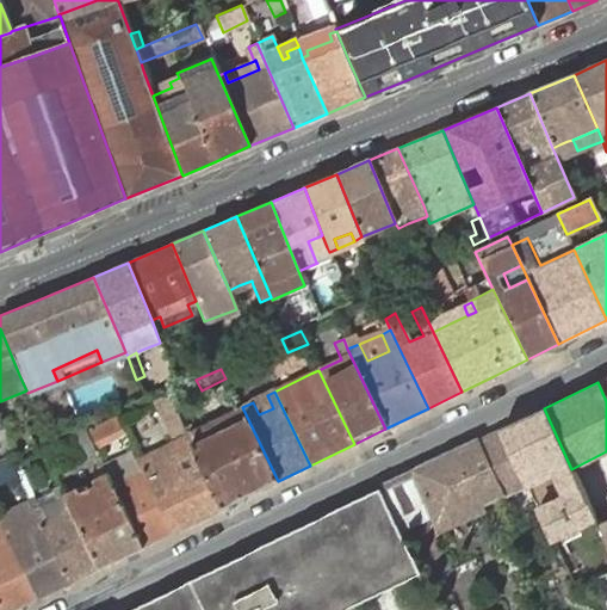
[(186,435),(166,393),(152,399),(173,443),(186,437),(186,435)]
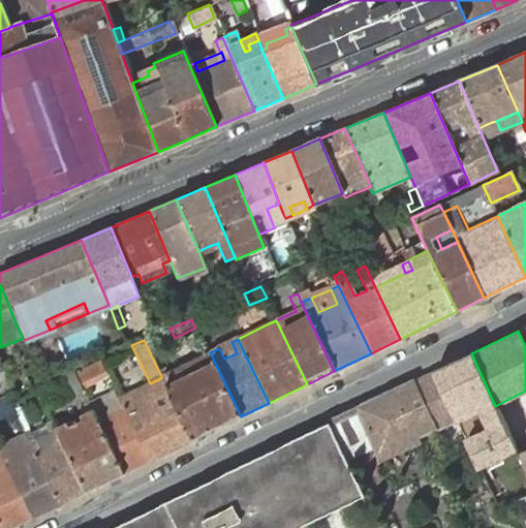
[(237,353),(231,342),(219,348),(224,359),(237,353)]
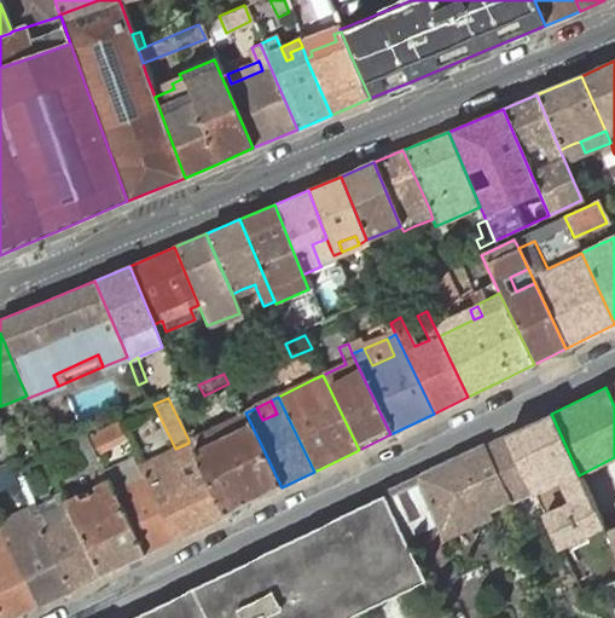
[(235,417),(244,413),(239,403),(230,408),(235,417)]
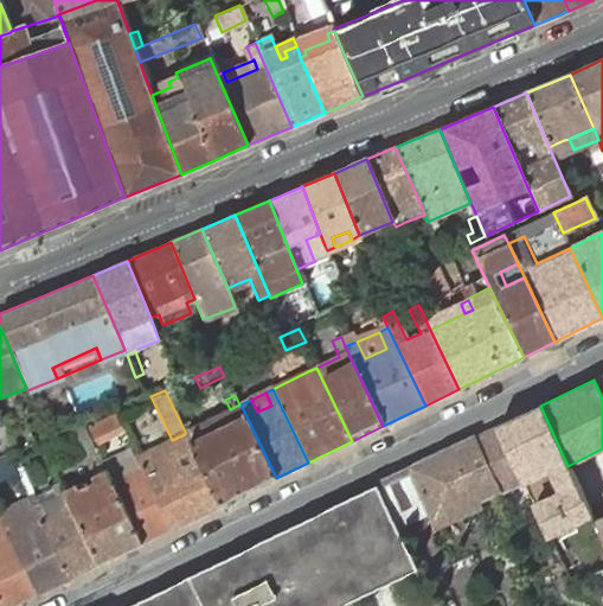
[(219,505),(276,478),(241,404),(239,404),(230,409),(218,414),(213,416),(185,432),(185,434),(219,505)]
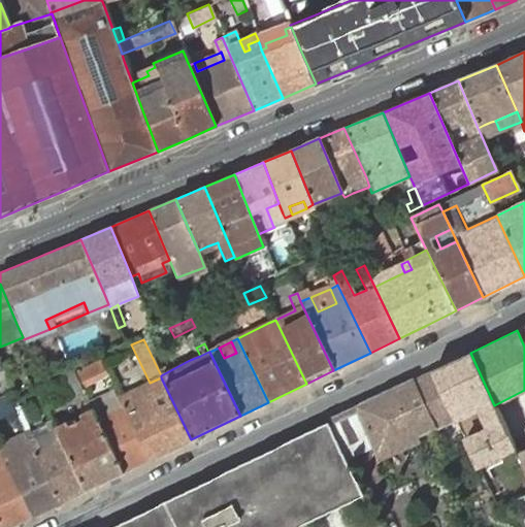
[(470,353),(433,370),(454,416),(477,464),(514,447),(494,405),(470,353)]
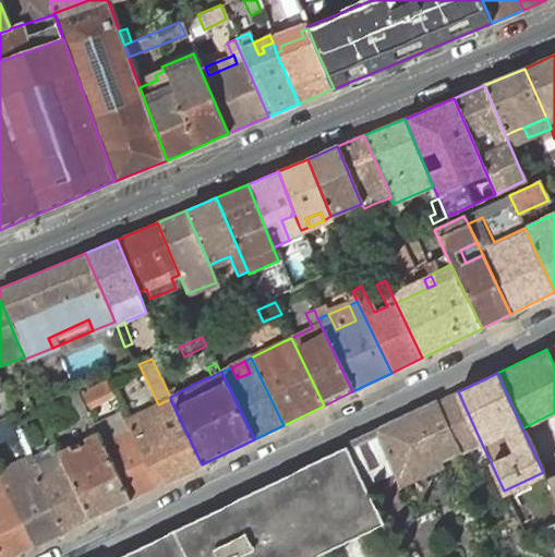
[(106,380),(77,394),(84,409),(112,396),(106,380)]
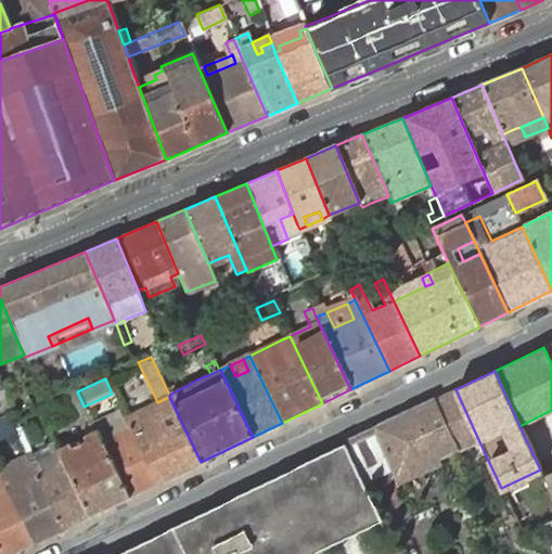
[(37,387),(7,400),(12,413),(42,399),(39,390),(37,387)]
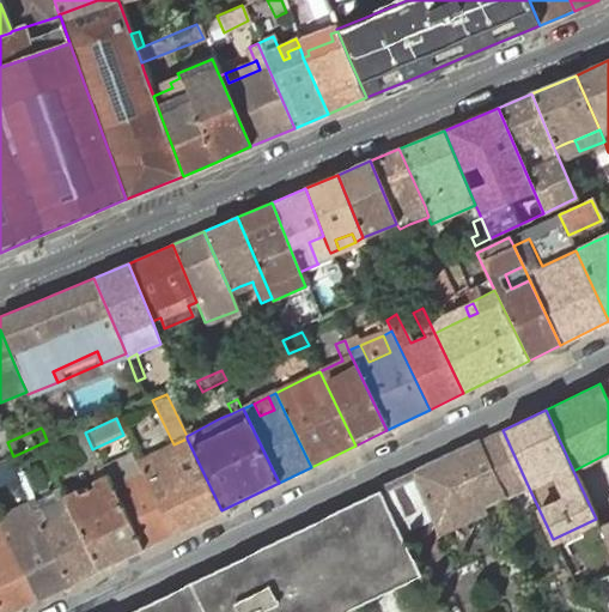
[(503,430),(479,442),(503,495),(527,483),(503,430)]
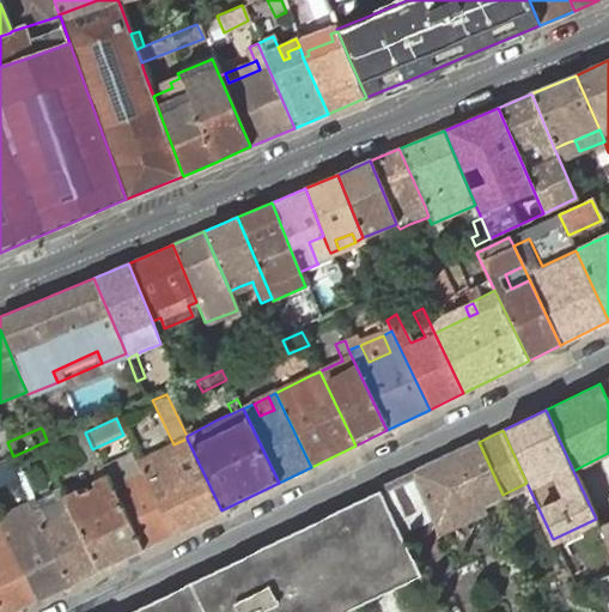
[(85,432),(42,453),(56,484),(99,462),(92,449),(85,432)]
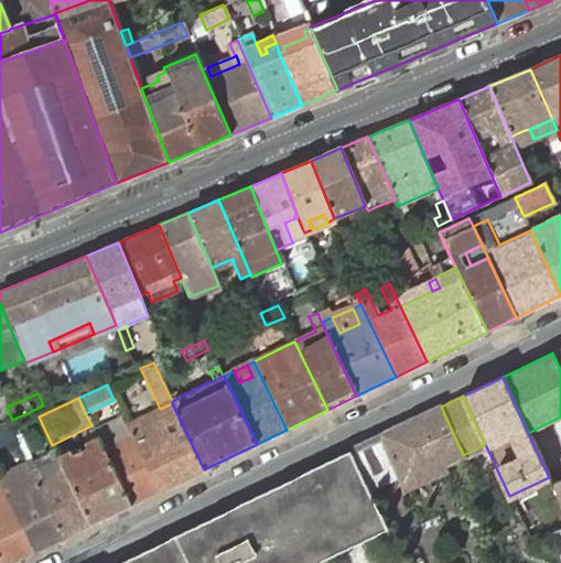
[(125,424),(158,493),(204,469),(172,403),(160,409),(165,419),(138,432),(133,421),(125,424)]
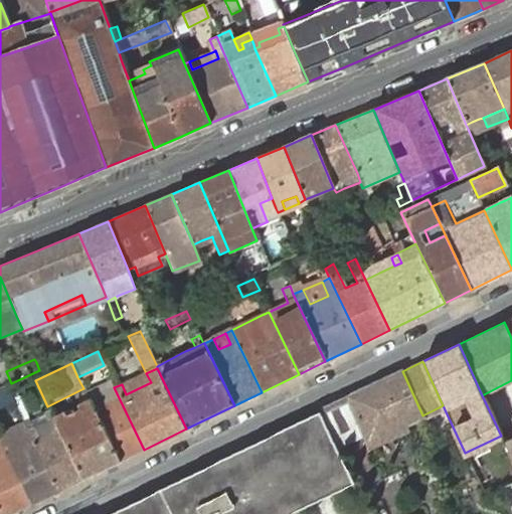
[(348,398),(365,435),(368,442),(404,423),(422,415),(402,371),(348,398)]
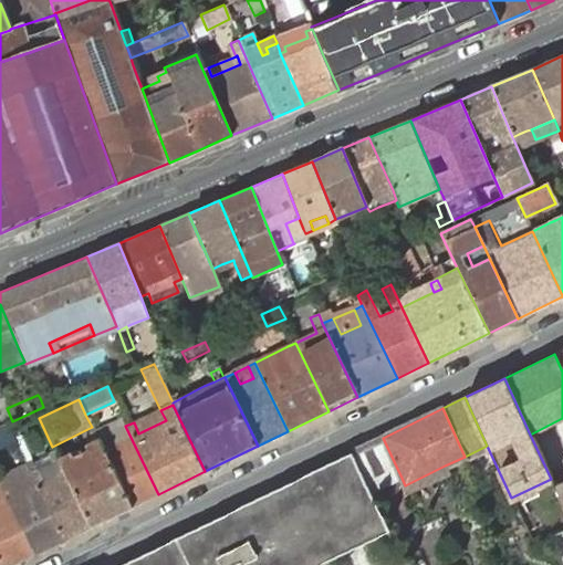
[(166,420),(160,410),(134,422),(138,433),(166,420)]
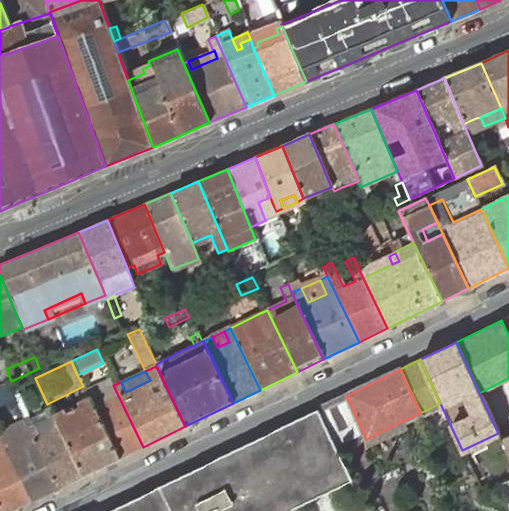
[(113,385),(110,379),(85,390),(91,402),(93,407),(118,459),(143,447),(113,385)]
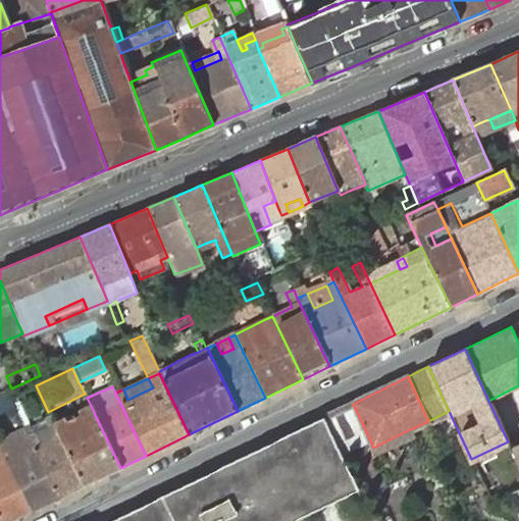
[(0,412),(12,407),(8,400),(6,396),(5,392),(4,391),(0,393),(0,412)]
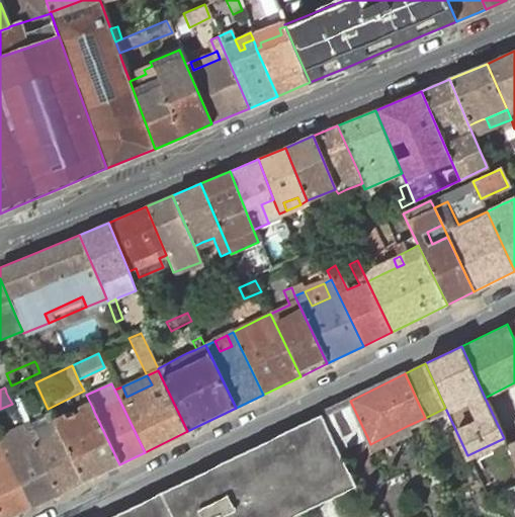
[(350,401),(321,414),(325,423),(339,450),(339,451),(367,437),(350,401)]
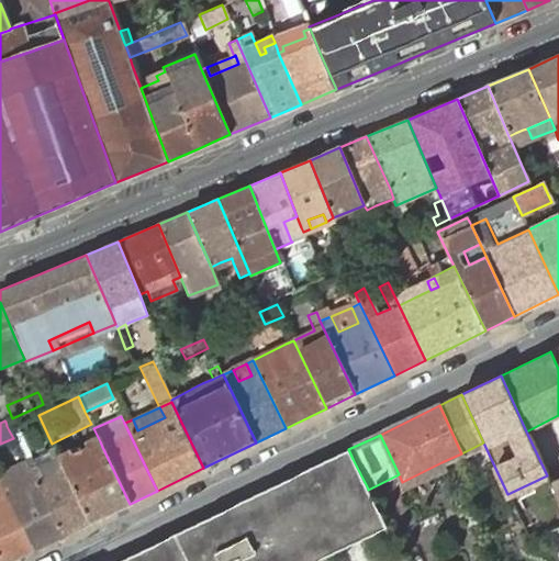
[(64,467),(90,523),(130,504),(102,447),(96,450),(101,461),(75,473),(70,464),(64,467)]
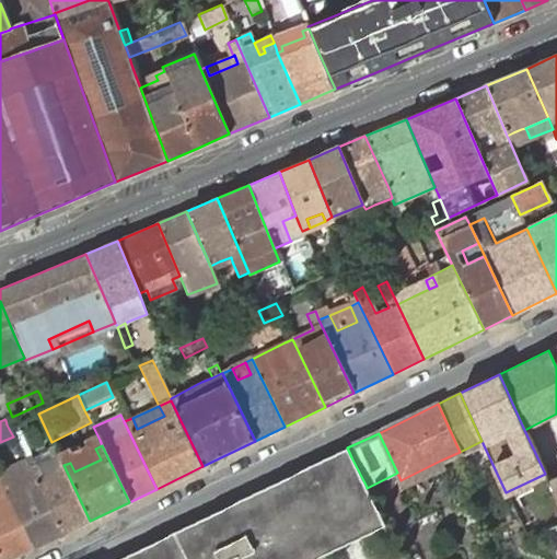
[(186,526),(157,540),(165,558),(315,558),(385,525),(367,488),(367,487),(351,457),(347,447),(239,501),(186,526)]
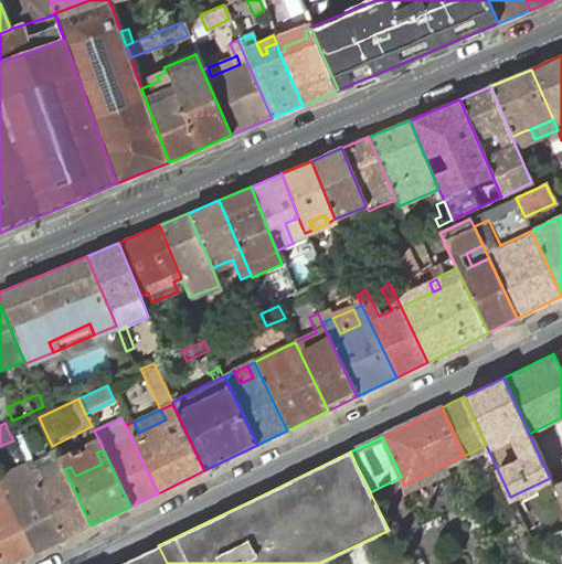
[(96,453),(71,467),(75,476),(102,464),(96,453)]
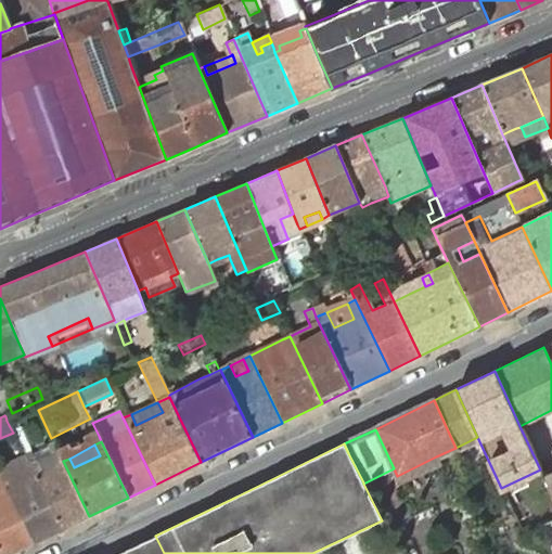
[(28,465),(35,462),(29,450),(23,454),(25,458),(28,465)]
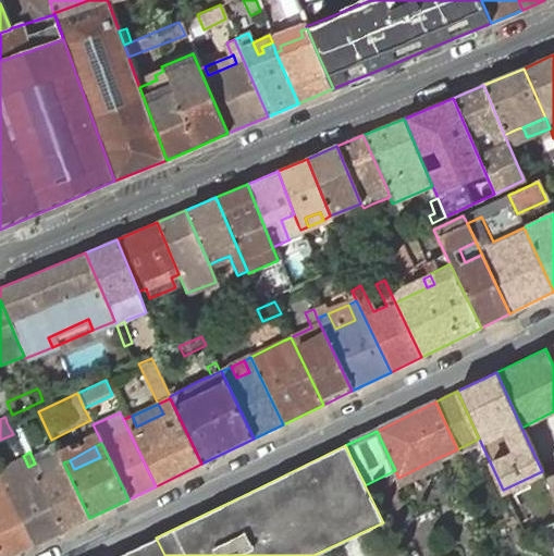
[(60,532),(89,518),(63,462),(59,453),(35,464),(28,467),(60,532)]
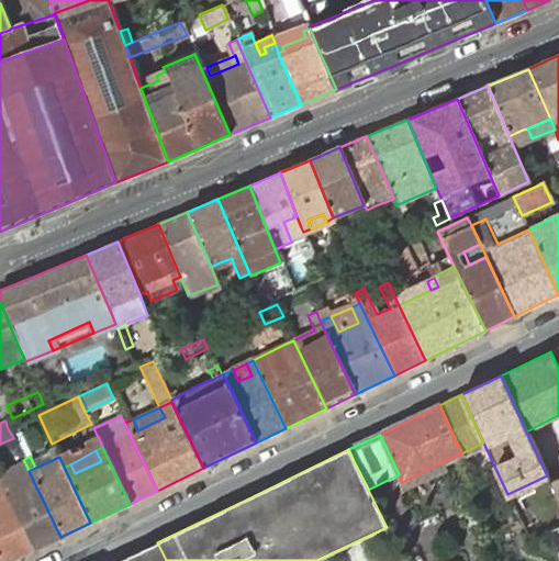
[(443,464),(442,462),(402,482),(405,489),(423,480),(443,464)]
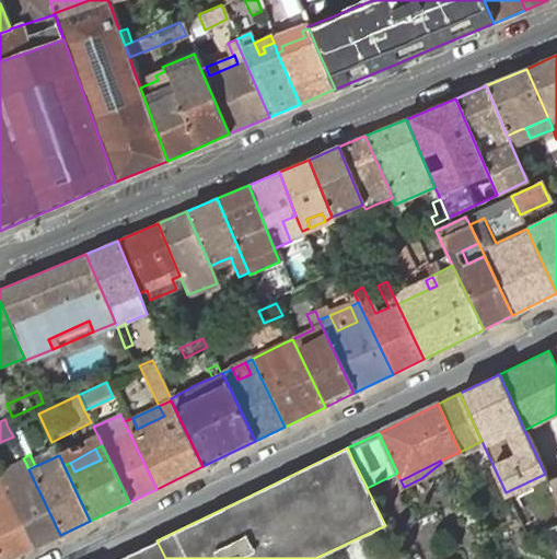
[(12,477),(28,469),(25,462),(9,469),(12,477)]
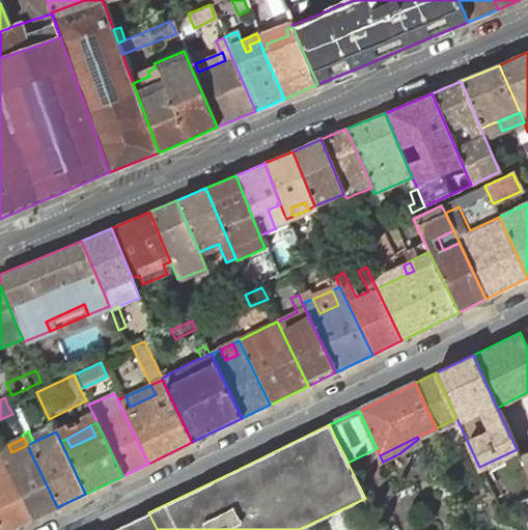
[(29,521),(57,507),(27,445),(11,452),(8,445),(0,449),(1,450),(0,450),(0,459),(29,521)]
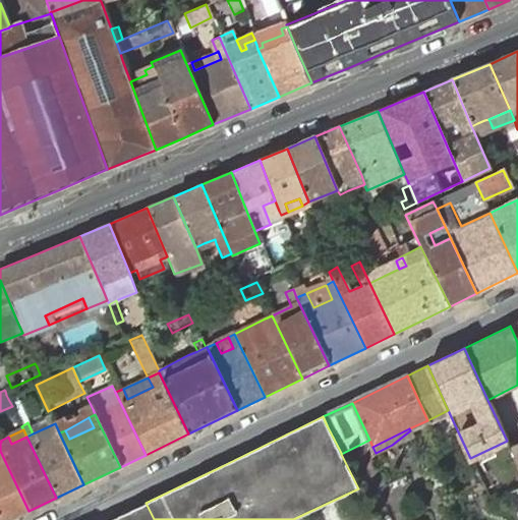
[(10,519),(29,511),(0,451),(0,519),(10,519)]
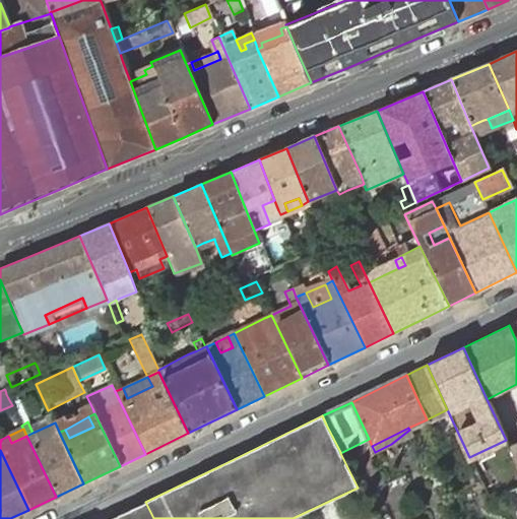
[(516,485),(505,493),(516,517),(516,485)]
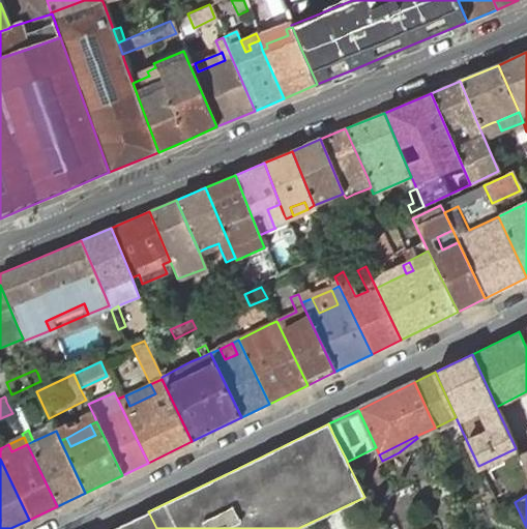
[(156,528),(148,511),(112,528),(156,528)]
